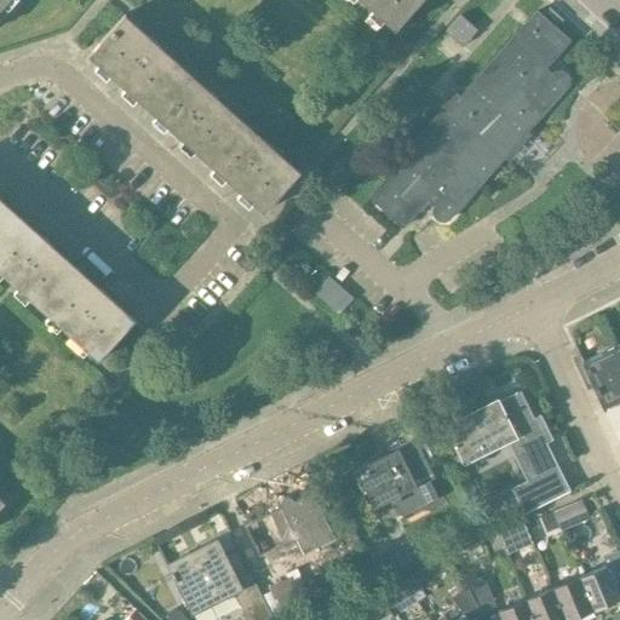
[(422,0),(361,0),(395,30),(422,0)]
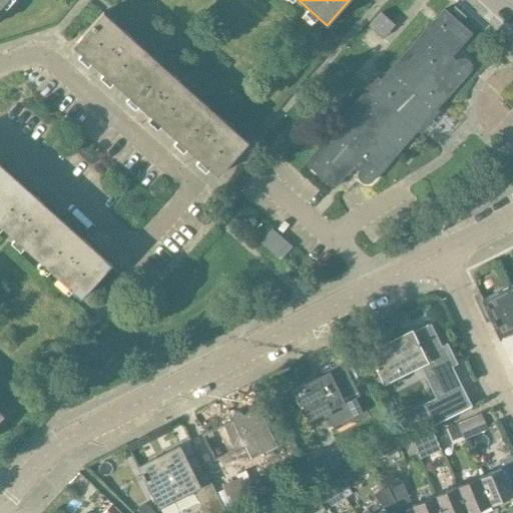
[(373,181),(469,74),(468,74),(470,71),(470,69),(471,67),(470,66),(469,64),(468,62),(467,61),(465,60),(463,60),(462,60),(460,60),(458,61),(456,62),(450,57),(470,34),(443,10),(379,82),(376,80),(337,123),(339,125),(306,163),(334,188),(355,164),(360,169),(359,171),(358,173),(358,175),(358,177),(359,179),(360,180),(362,181),(363,182),(365,183),(367,183),(369,183),(370,182),(373,180),(373,181)]
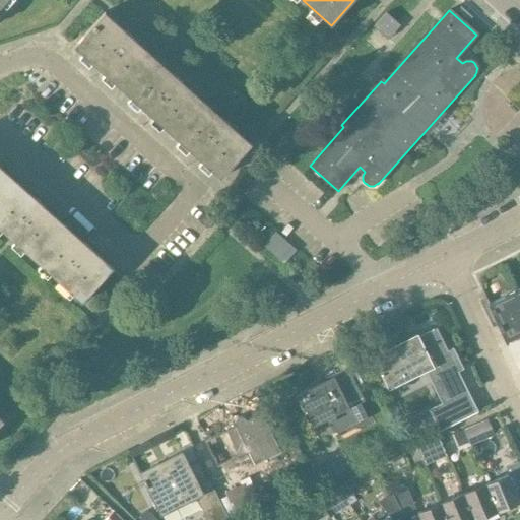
[(153,56),(105,12),(74,47),(123,90),(153,56)]
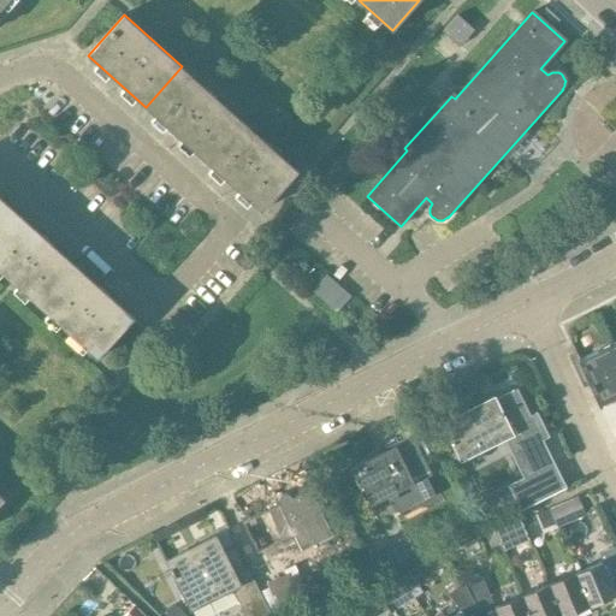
[(460,47),(474,30),(457,16),(443,33),(460,47)]
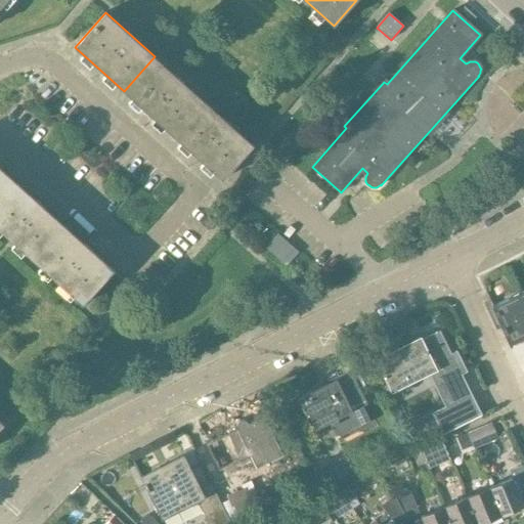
[(204,100),(155,56),(124,91),(173,135),(204,100)]
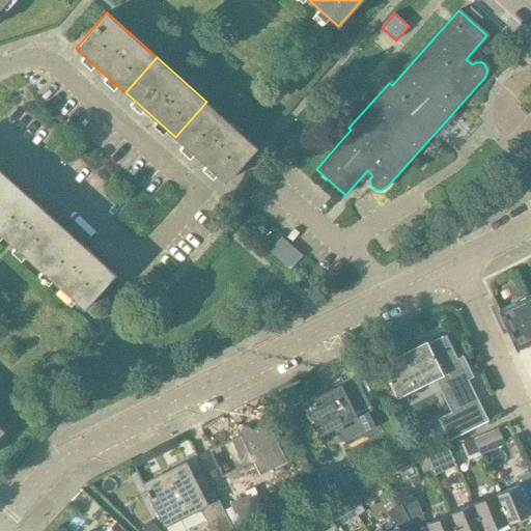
[(256,147),(206,102),(175,137),(225,182),(256,147)]
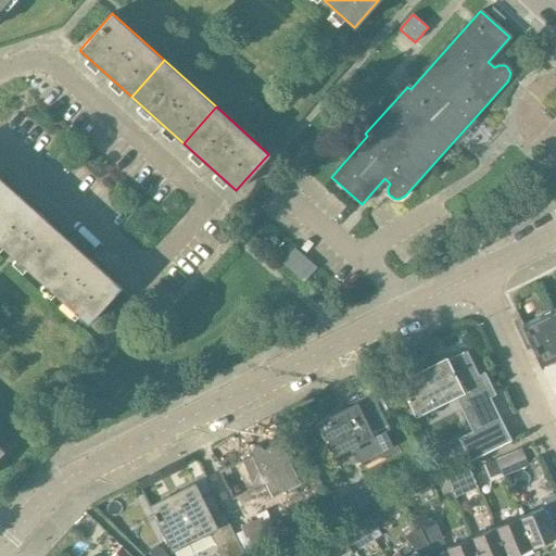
[(0,209),(15,192),(0,178),(0,209)]
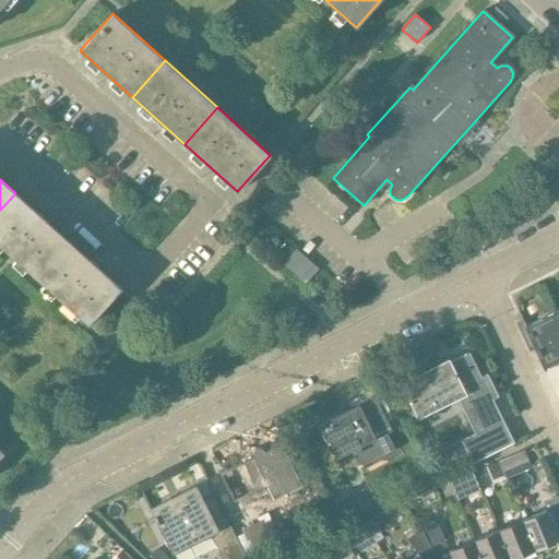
[(68,240),(45,221),(48,217),(40,211),(37,214),(15,193),(0,210),(0,246),(35,277),(68,240)]
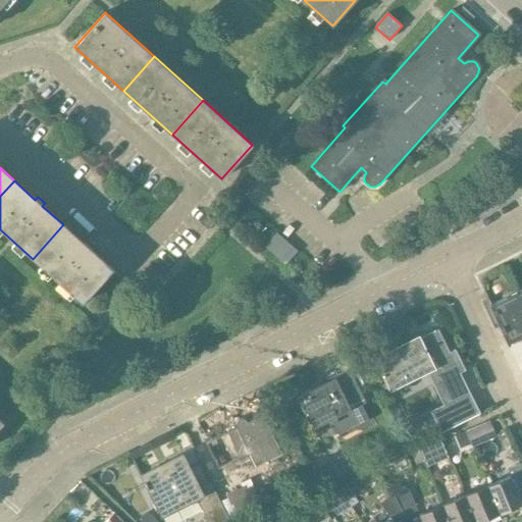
[(112,268),(91,250),(93,247),(86,241),(84,243),(63,224),(33,259),(82,303),(112,268)]
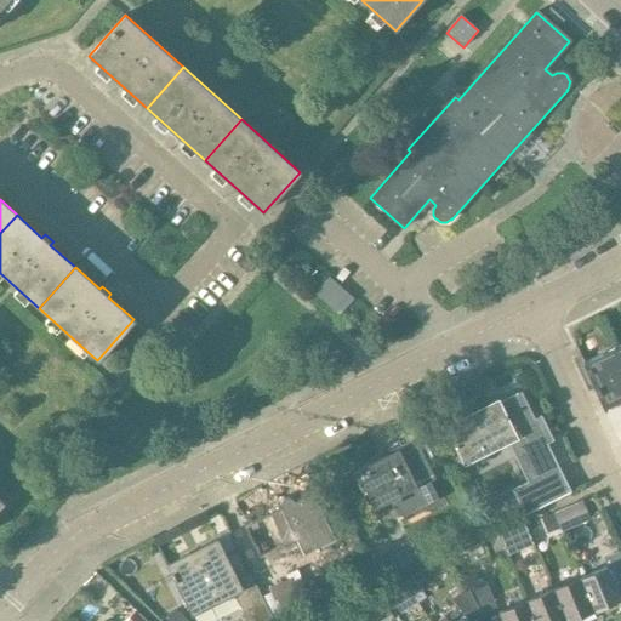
[(353,298),(329,277),(314,292),(340,314),(353,298)]
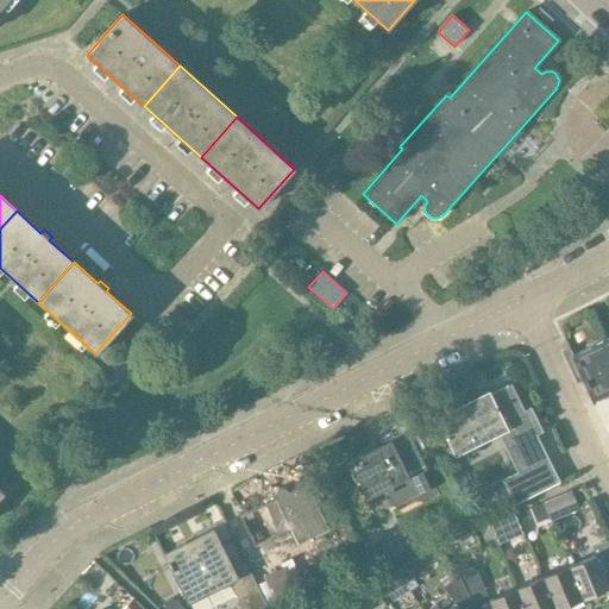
[(608,338),(571,356),(592,401),(608,393),(608,338)]
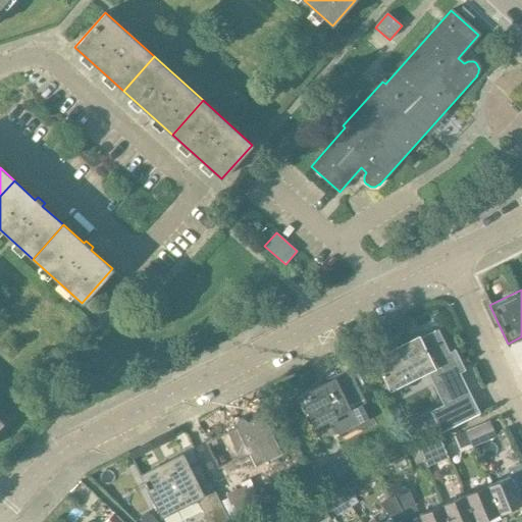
[(479,413),(460,374),(465,371),(455,350),(449,353),(437,329),(420,338),(418,335),(373,358),(390,392),(427,372),(444,405),(430,411),(441,432),(479,413)]
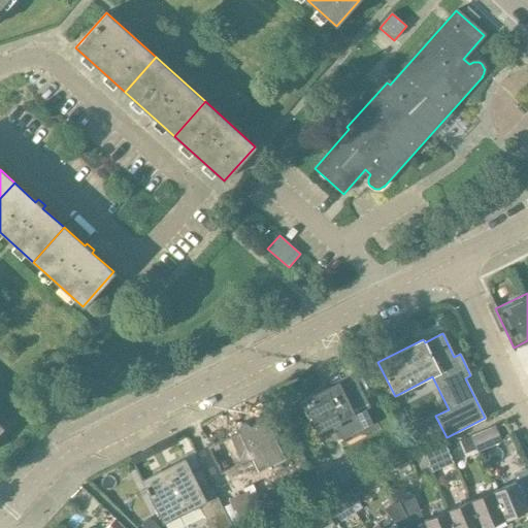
[(371,422),(365,410),(369,408),(368,406),(368,404),(365,399),(355,380),(340,387),(338,383),(300,402),(316,435),(331,427),(339,442),(348,438),(348,437),(372,425),(370,422),(371,422)]
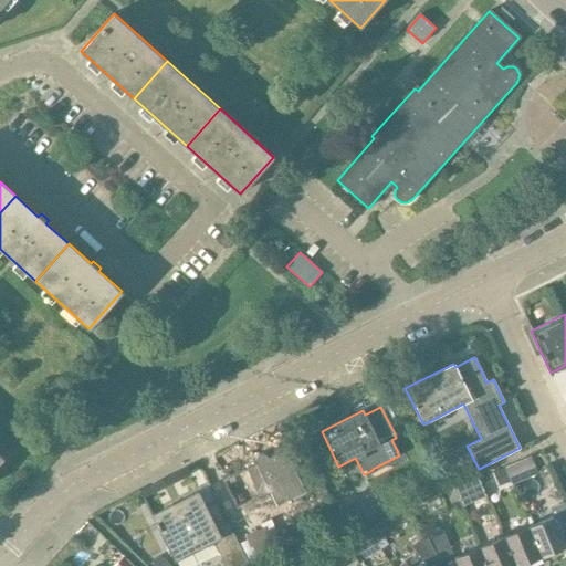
[(401,423),(391,428),(395,433),(395,436),(405,430),(401,423)]
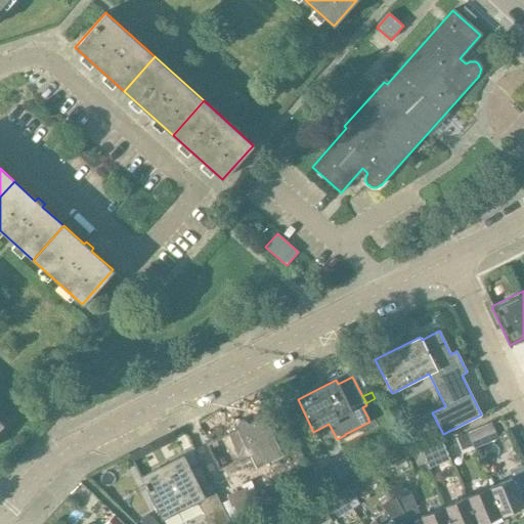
[(281,454),(263,417),(248,424),(247,423),(246,422),(244,421),(243,421),(241,421),(239,421),(237,422),(236,423),(236,425),(235,426),(236,428),(236,429),(206,445),(218,471),(250,455),(256,468),(281,454)]
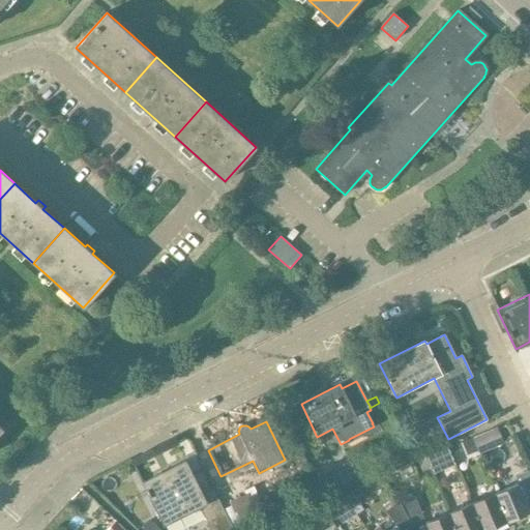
[(502,444),(496,429),(472,439),(478,454),(502,444)]
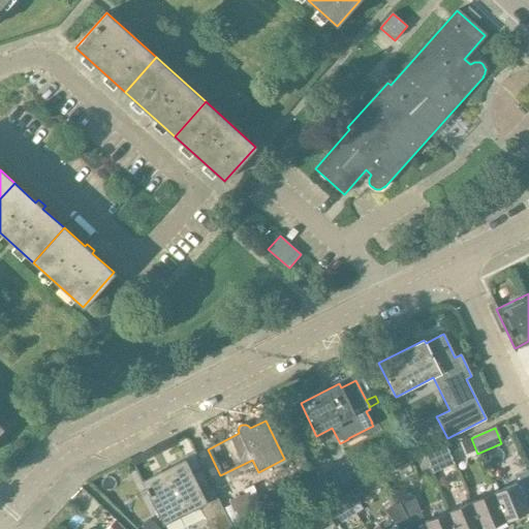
[(474,450),(470,439),(463,442),(467,454),(474,450)]
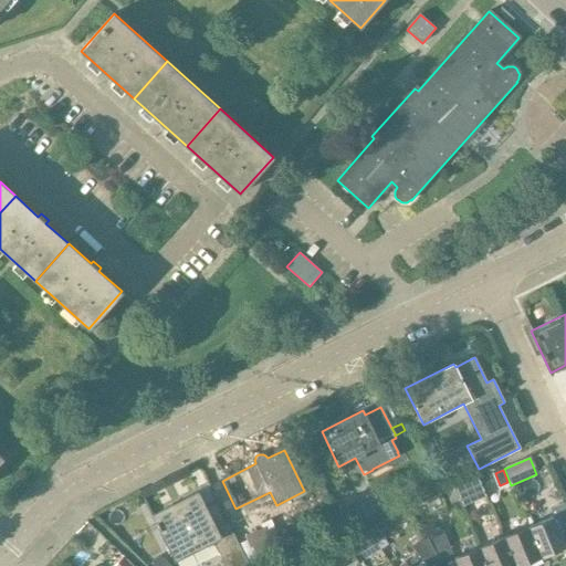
[(482,495),(477,481),(461,488),(467,502),(482,495)]
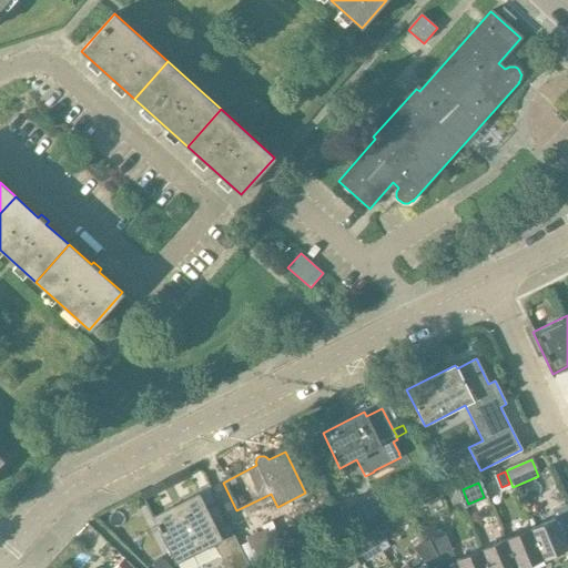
[(459,504),(455,490),(446,494),(450,507),(459,504)]
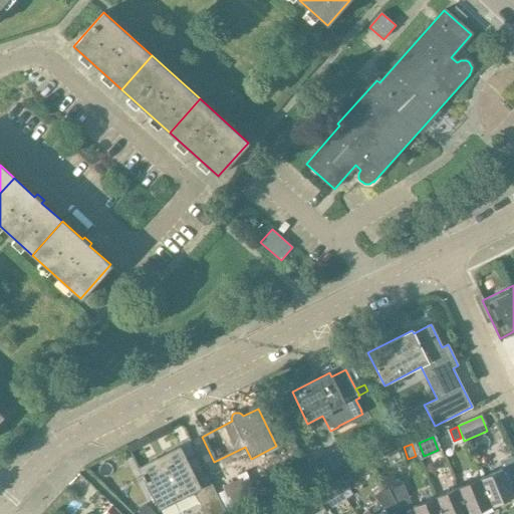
[(226,513),(216,494),(207,476),(196,481),(179,447),(138,468),(159,511),(195,493),(204,513),(226,513)]
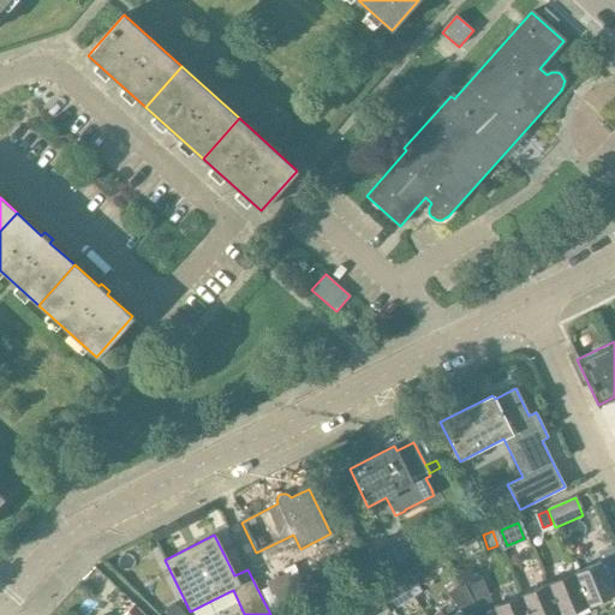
[(384,567),(378,554),(368,559),(375,572),(384,567)]
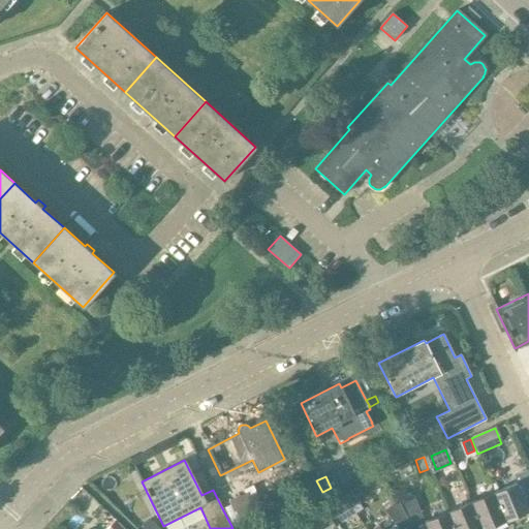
[(235,502),(224,481),(212,488),(213,490),(222,508),(235,502)]
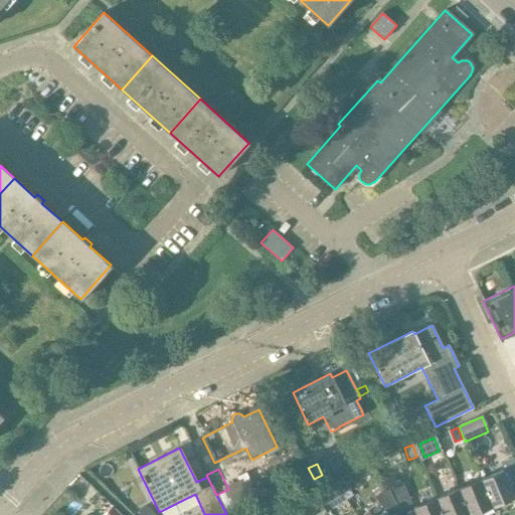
[(514,497),(503,470),(481,479),(492,506),(514,497)]
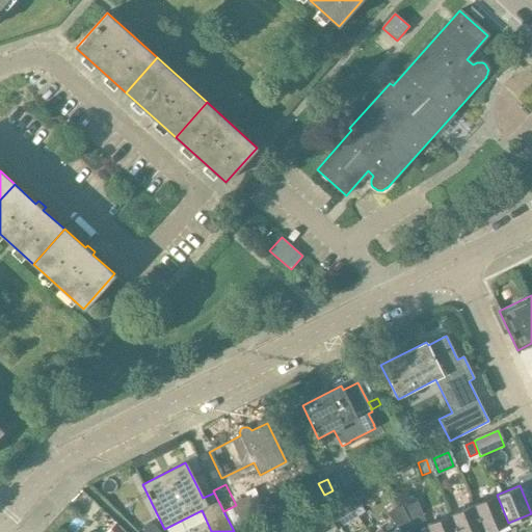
[(508,523),(497,495),(474,504),(485,531),(508,523)]
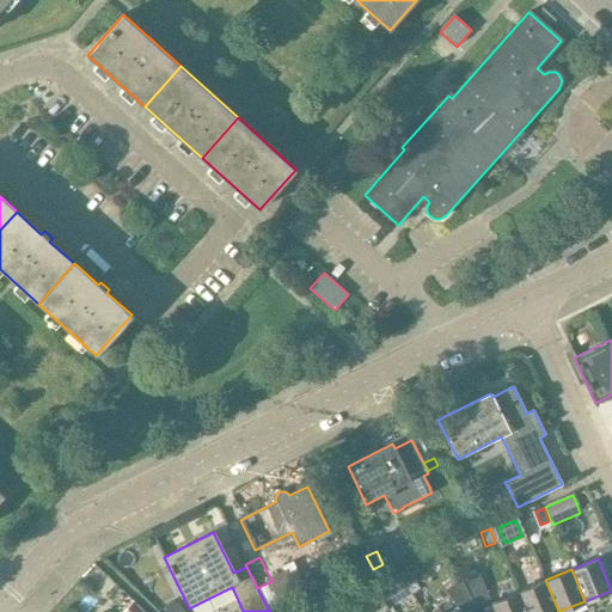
[(414,582),(407,570),(398,575),(405,587),(414,582)]
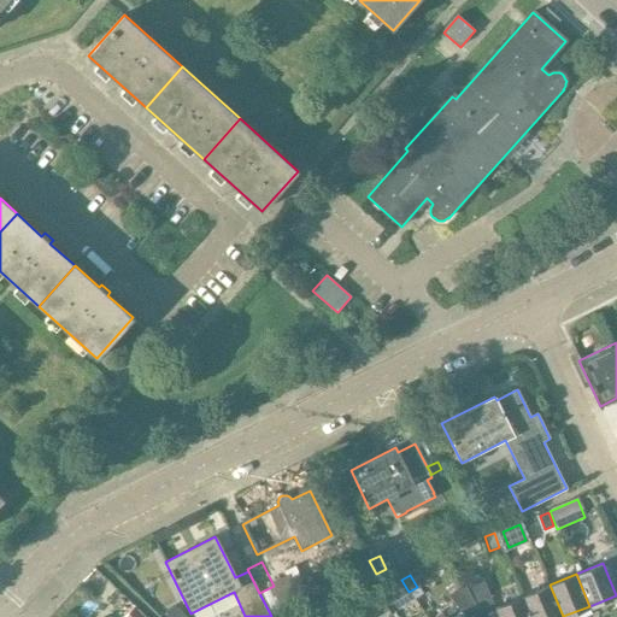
[(493,603),(482,576),(468,582),(480,609),(493,603)]
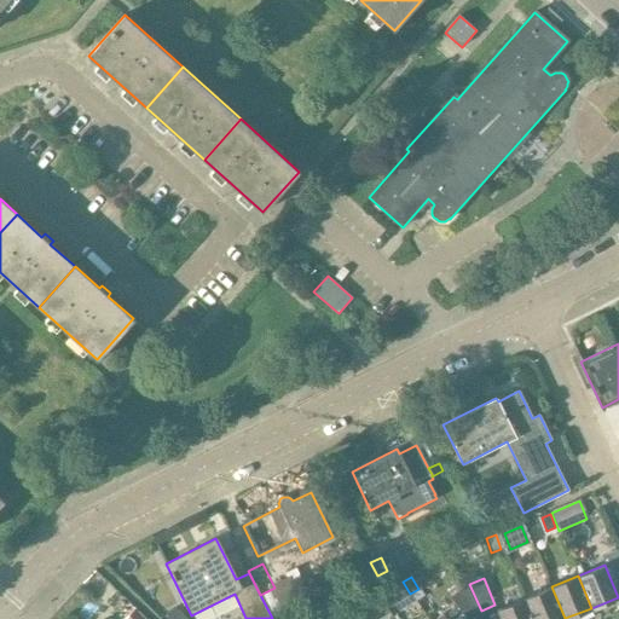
[(386,609),(410,594),(403,582),(379,597),(386,609)]
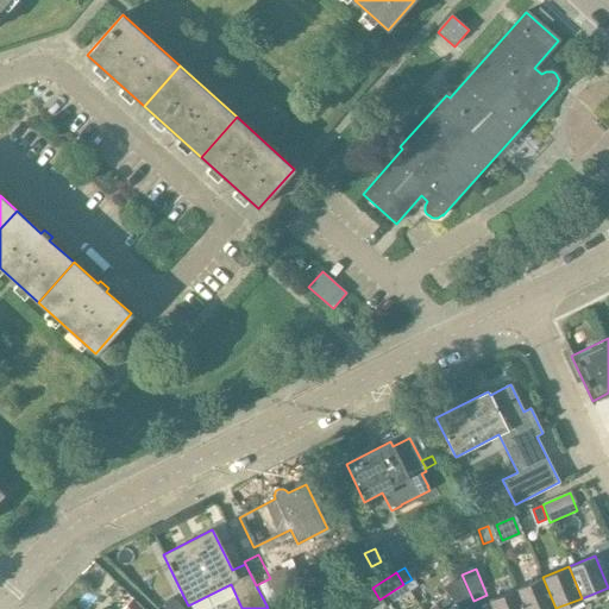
[(554,608),(556,608),(542,577),(516,588),(525,608),(554,608)]
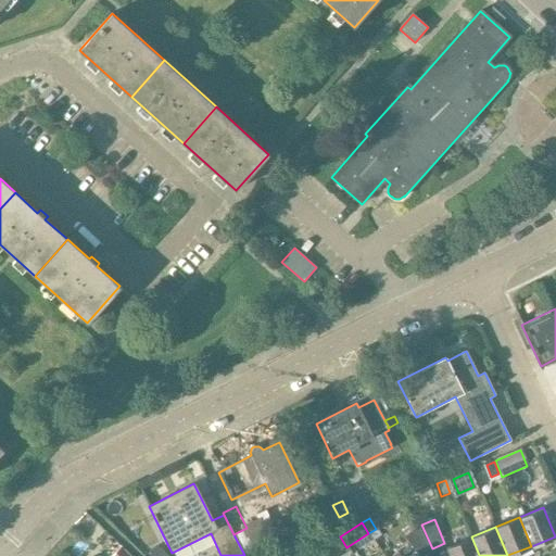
[(401,555),(396,550),(388,555),(420,555),(431,548),(415,528),(404,536),(416,551),(408,555),(401,555)]
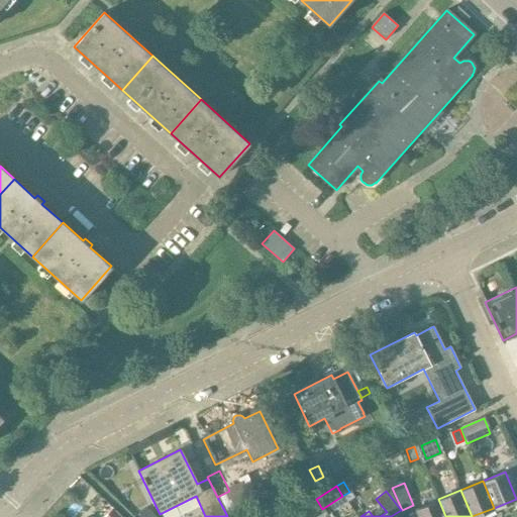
[(300,516),(310,516),(322,509),(316,499),(297,512),(300,516)]
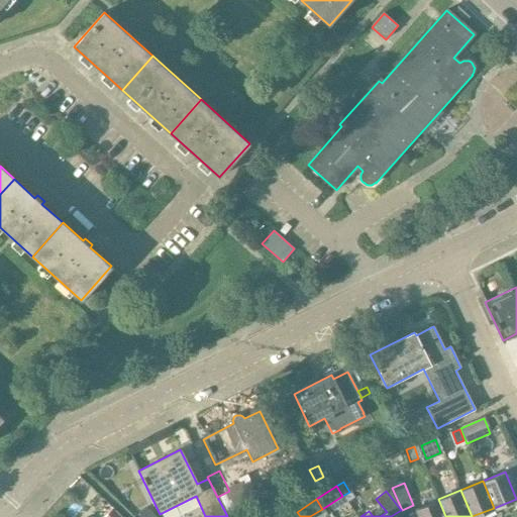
[(445,516),(438,499),(414,509),(417,516),(445,516)]
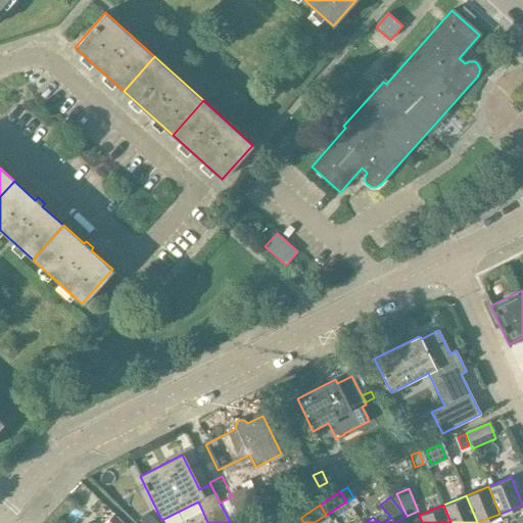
[(123,522),(114,514),(104,522),(123,522)]
